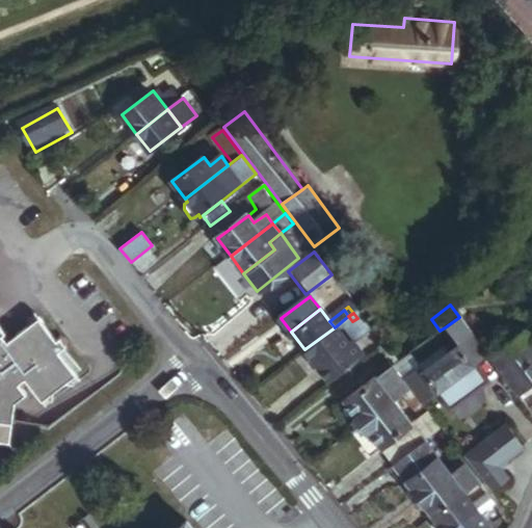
[(339,333),(352,321),(348,316),(335,327),(339,333)]
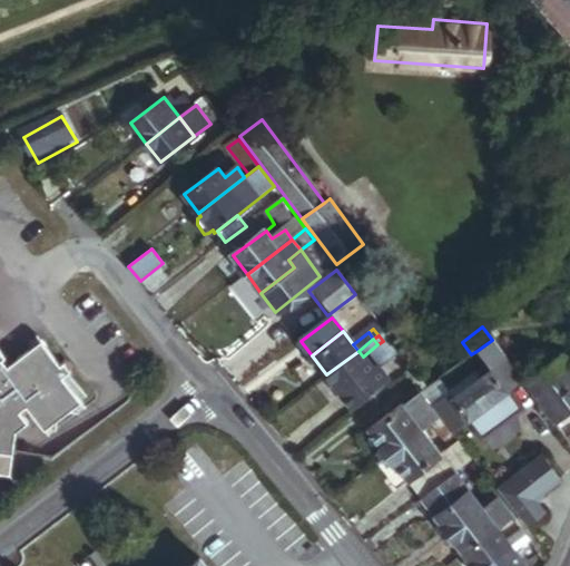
[(522,380),(492,340),(477,351),(492,371),(507,391),(522,380)]
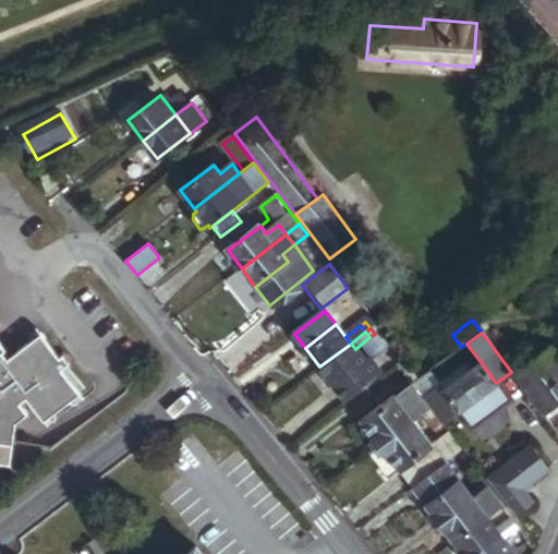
[(362,358),(381,342),(375,334),(370,337),(355,349),(362,358)]
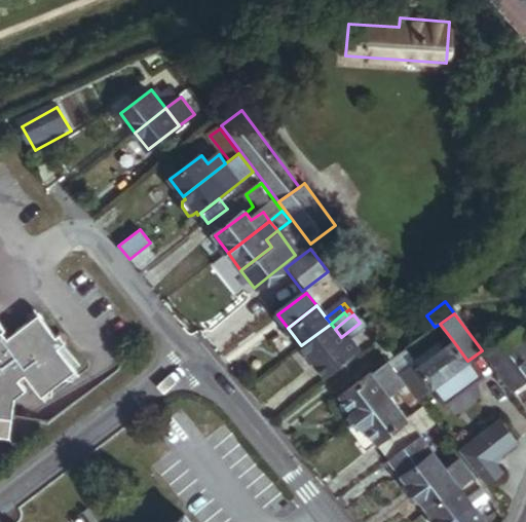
[(76,372),(60,347),(62,346),(55,338),(50,338),(35,317),(4,339),(0,333),(2,332),(0,329),(0,439),(3,440),(9,400),(22,392),(16,383),(21,379),(37,400),(76,372)]
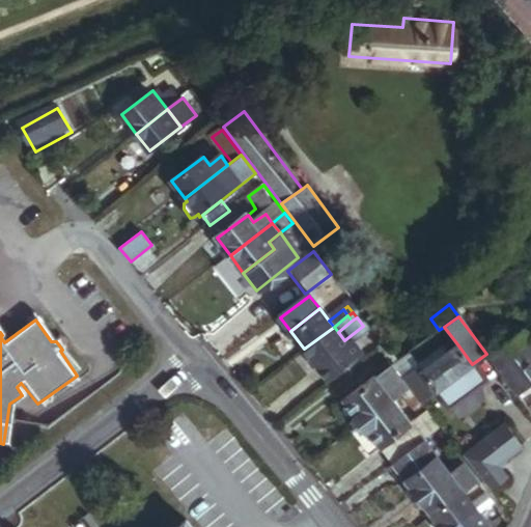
[(317,366),(347,343),(344,340),(338,332),(334,327),(304,349),(317,366)]
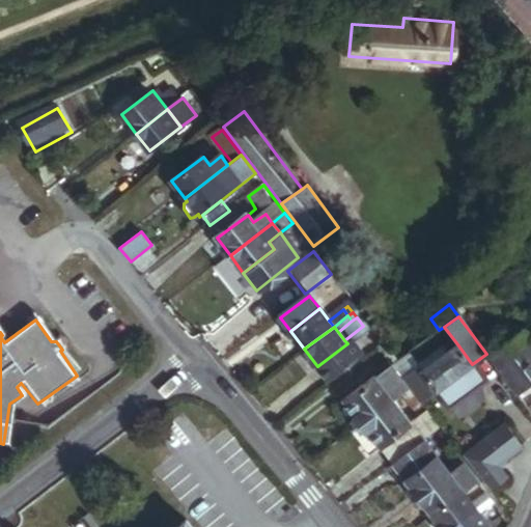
[(508,344),(524,332),(520,327),(503,338),(508,344)]
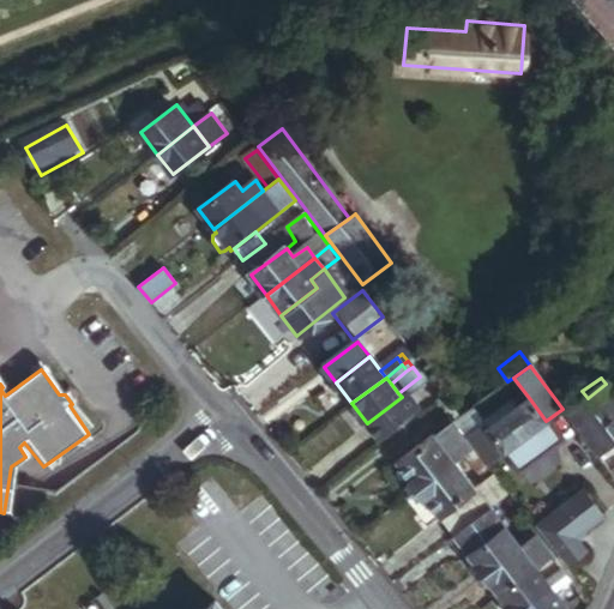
[(573,423),(613,393),(606,384),(588,398),(566,415),(573,423)]
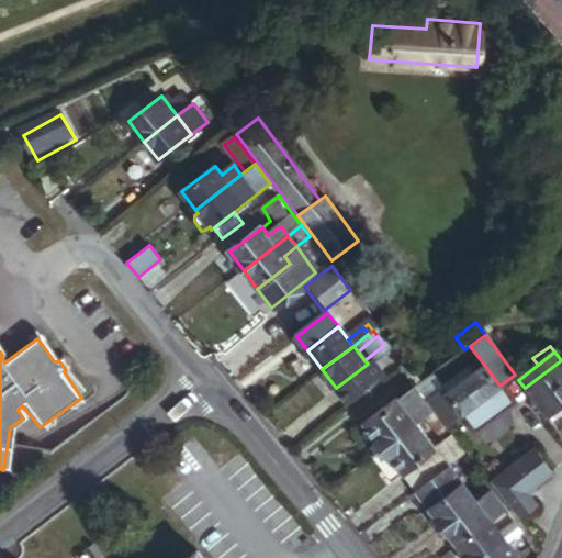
[(561,405),(561,361),(561,360),(525,388),(546,417),(561,405)]
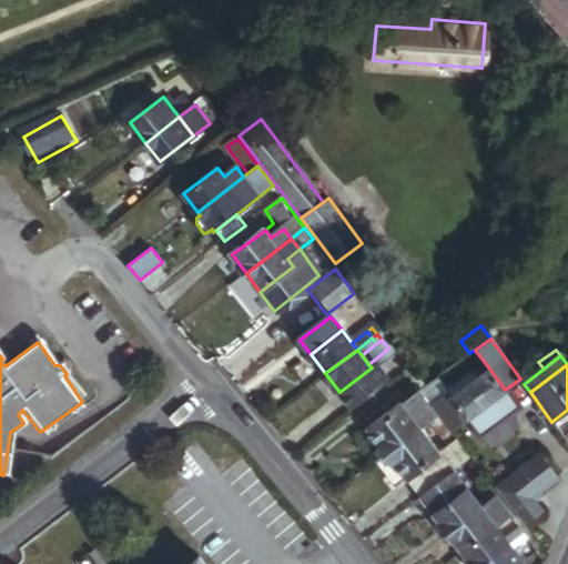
[(348,403),(381,380),(372,368),(340,392),(348,403)]
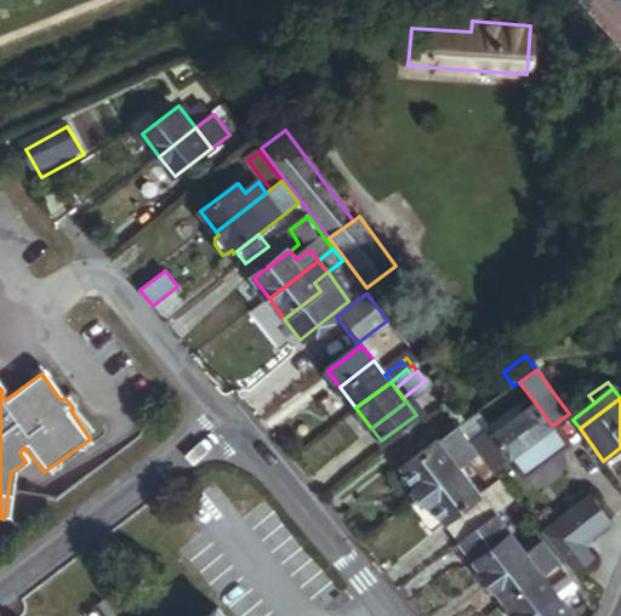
[(511,456),(552,426),(536,404),(495,434),(511,456)]
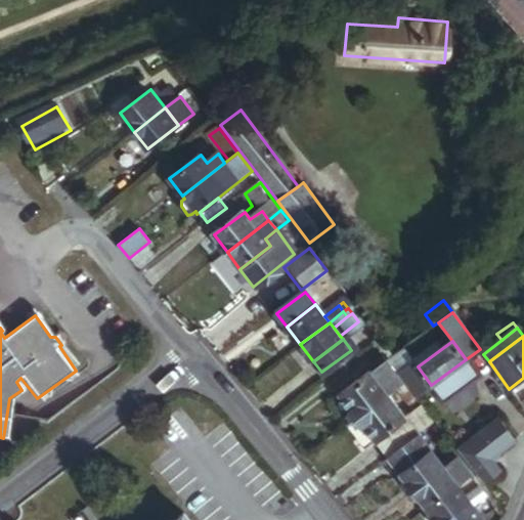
[(387,396),(405,382),(399,375),(393,365),(391,355),(368,373),(387,396)]
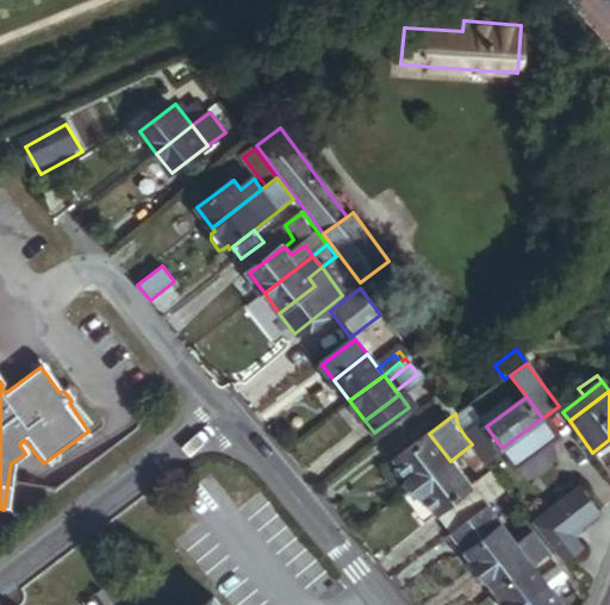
[(516,467),(556,438),(542,418),(502,448),(516,467)]
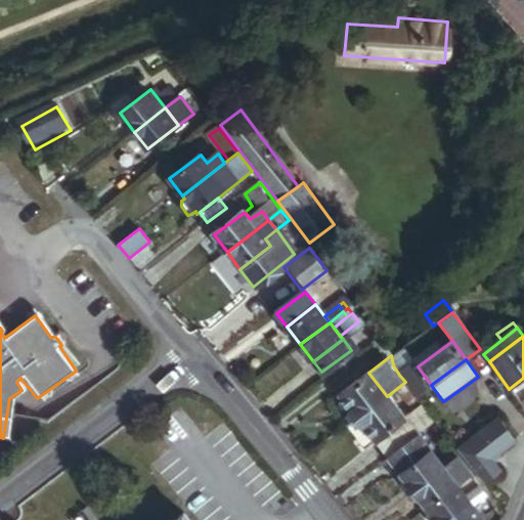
[(418,366),(415,363),(399,375),(405,382),(416,395),(431,385),(418,366)]
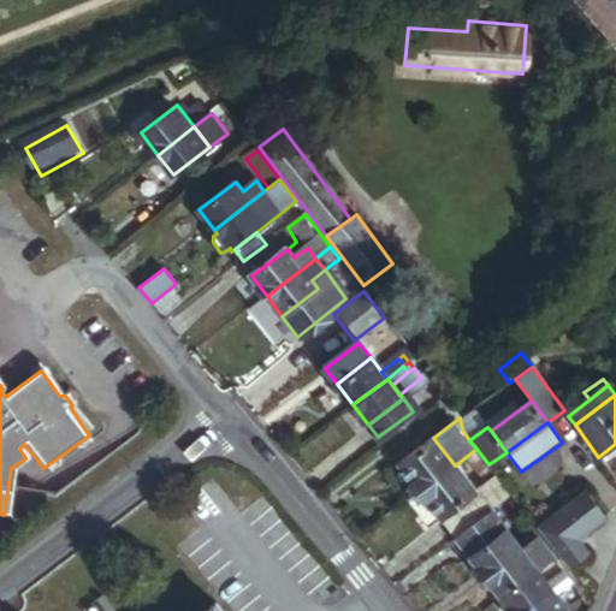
[(413,497),(455,466),(433,438),(400,463),(414,486),(408,491),(413,497)]
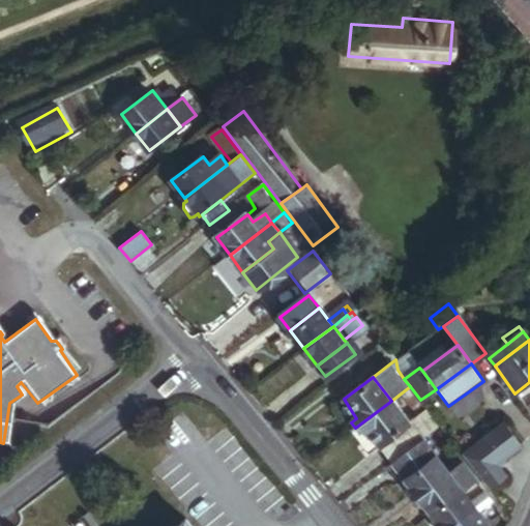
[(420,400),(410,386),(391,401),(409,425),(379,447),(391,463),(421,439),(440,425),(420,400)]
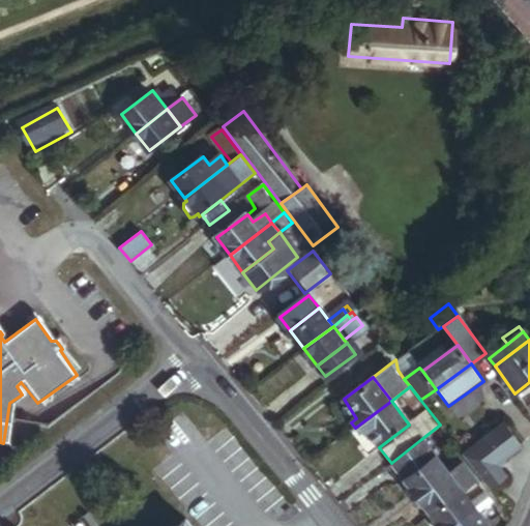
[(409,425),(391,401),(355,428),(359,434),(365,430),(379,447),(409,425)]
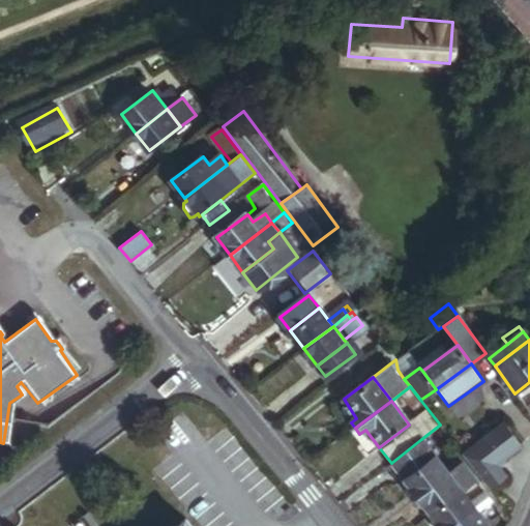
[(498,467),(522,449),(503,425),(463,455),(490,490),(505,478),(498,467)]
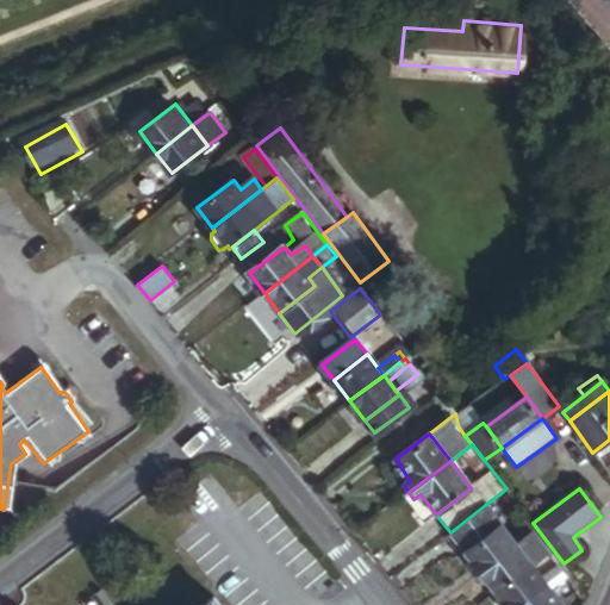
[(500,526),(485,505),(450,532),(466,553),(500,526)]
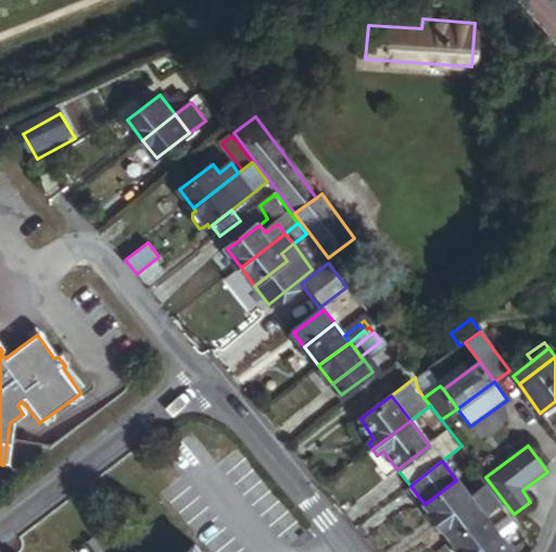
[(438,522),(482,488),(478,483),(465,491),(456,480),(425,504),(438,522)]
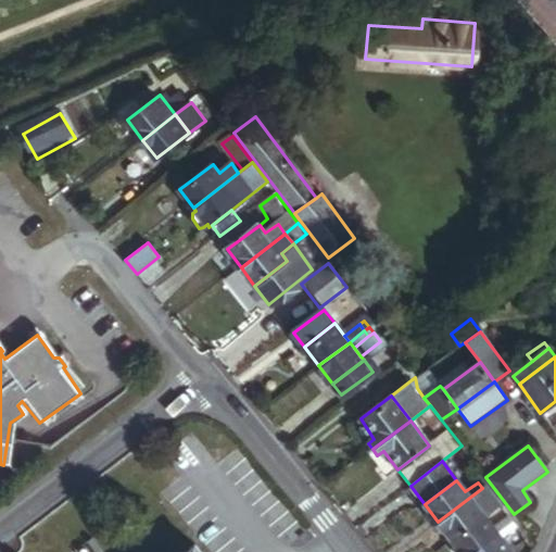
[(452,539),(482,515),(472,502),(485,492),(482,488),(438,522),(452,539)]
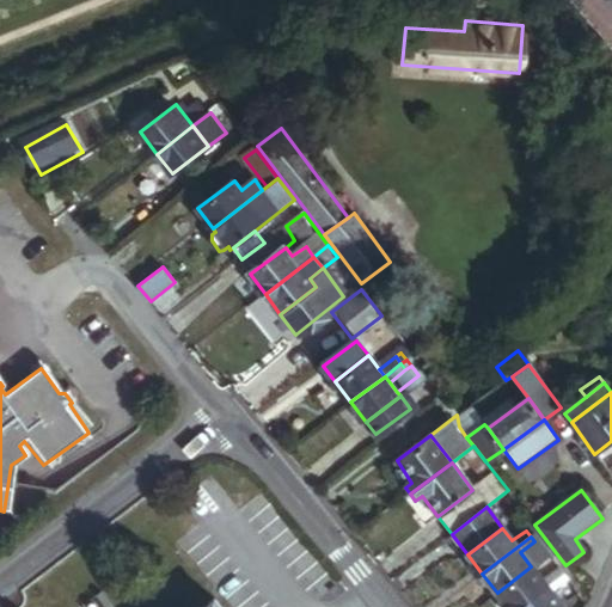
[(545,556),(534,541),(520,552),(531,566),(545,556)]
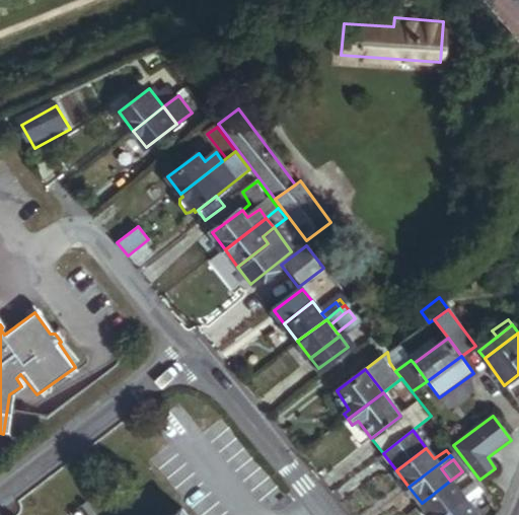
[(430,514),(441,514),(476,489),(472,484),(460,493),(450,481),(422,503),(430,514)]
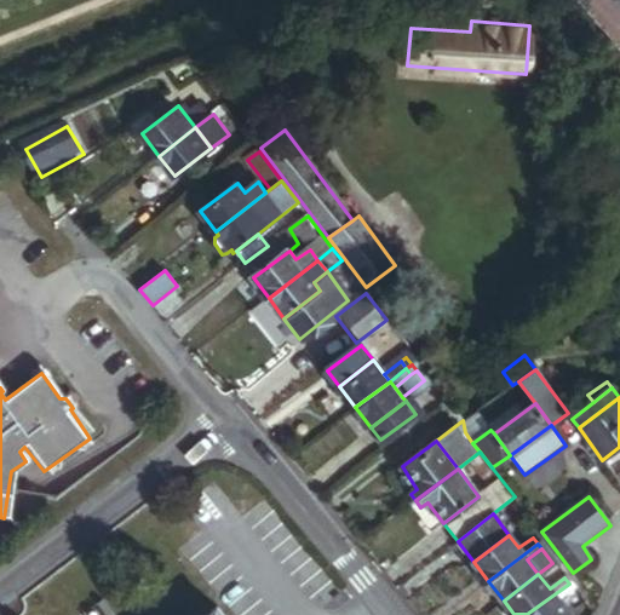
[(567,614),(568,614),(558,601),(573,590),(569,584),(527,614),(567,614)]
